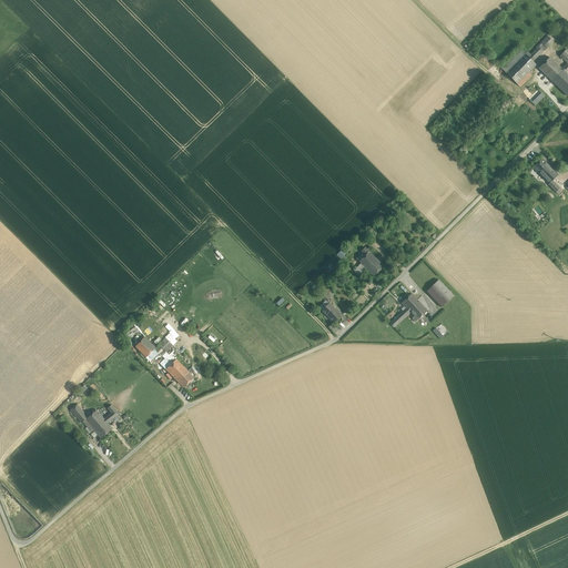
[(547,36),(535,48),(540,53),(553,41),(547,36)]
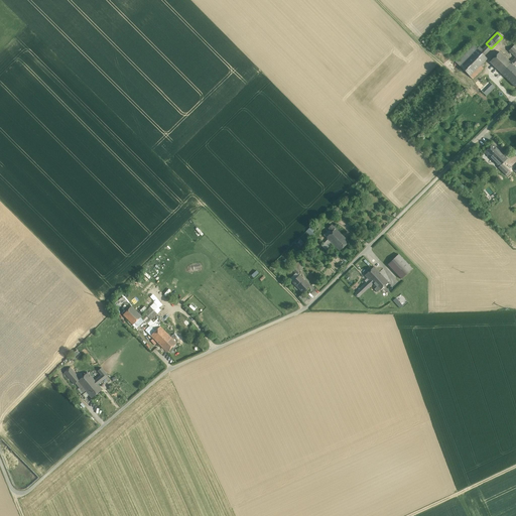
[(491,48),(486,43),(481,49),(479,51),(484,56),(491,48)]
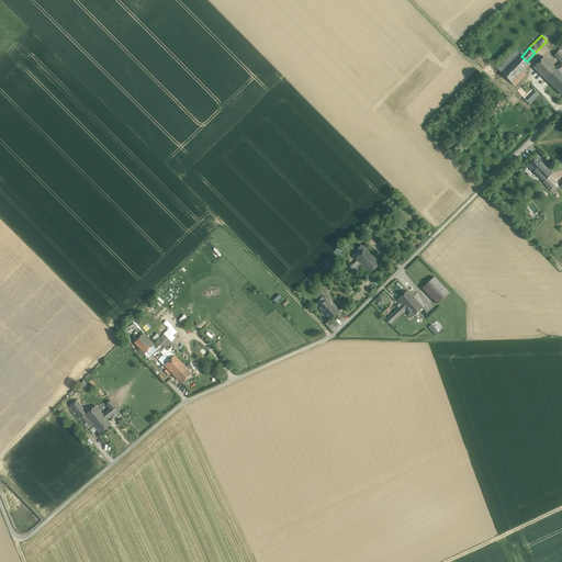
[(519,53),(515,48),(496,68),(515,87),(526,75),(523,71),(530,64),(527,62),(521,56),(519,53)]
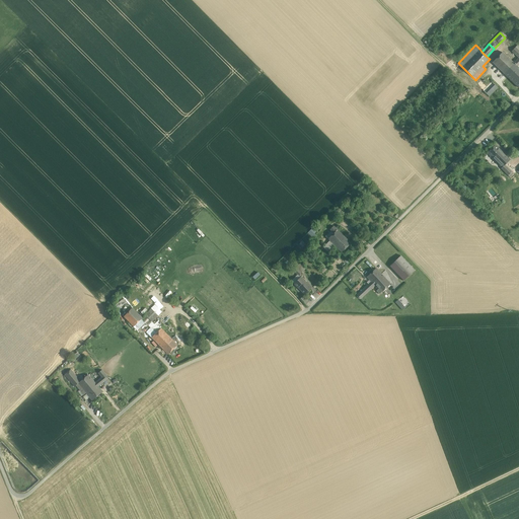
[(518,87),(518,68),(517,67),(518,64),(518,51),(518,52),(518,51),(518,47),(517,46),(512,51),(518,58),(514,63),(503,53),(493,63),(518,88),(518,87)]
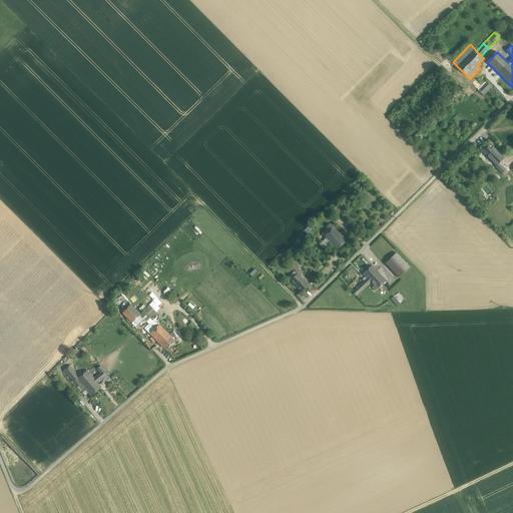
[(486,80),(477,89),(483,95),(492,87),(486,80)]
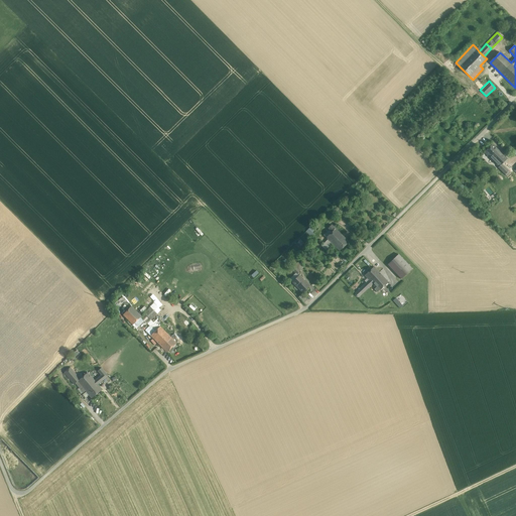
[(507,159),(492,145),(485,153),(499,167),(502,164),(507,159)]
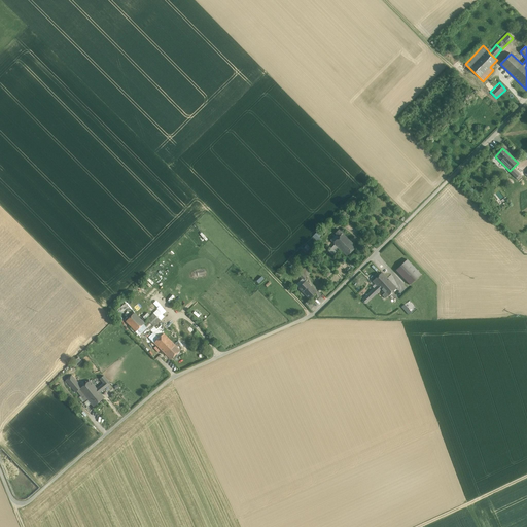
[(515,170),(513,168),(510,171),(508,172),(518,180),(522,176),(515,170)]
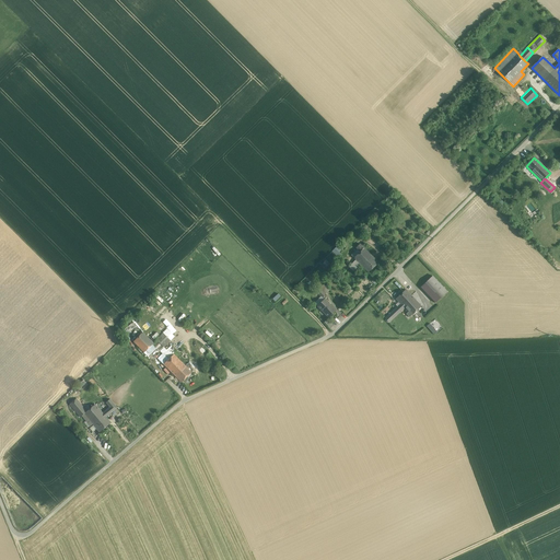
[(21,257),(26,252),(11,236),(9,238),(12,242),(8,246),(16,254),(18,253),(21,257)]
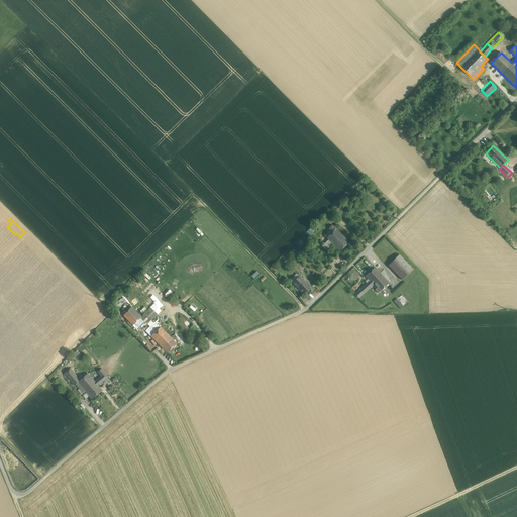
[(349,242),(332,225),(329,229),(332,232),(326,238),(328,240),(332,244),(340,251),(349,242)]
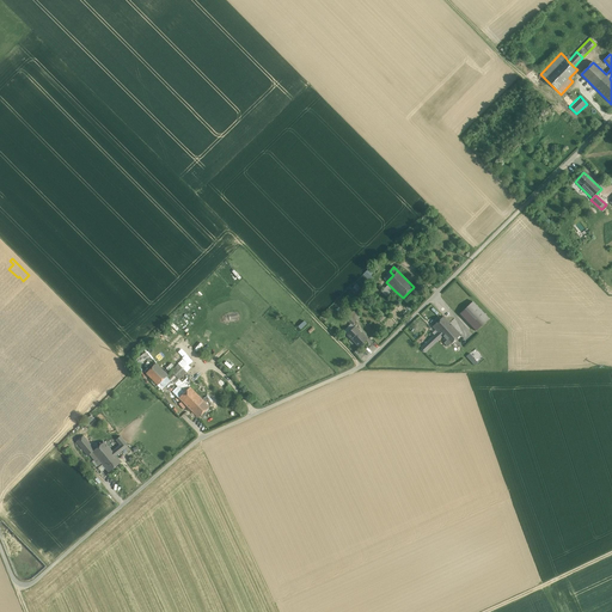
[(374,275),(368,269),(363,275),(369,281),(374,275)]
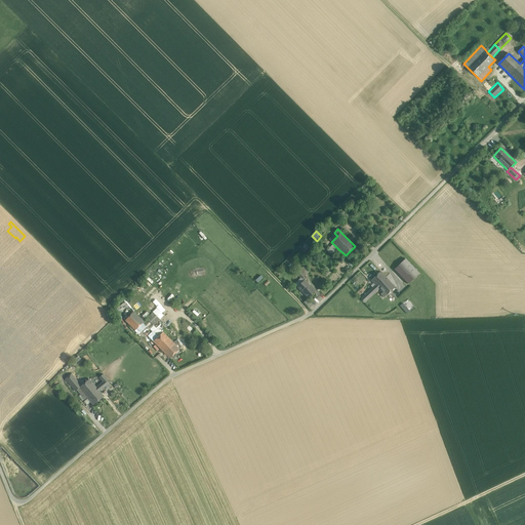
[(333,244),(327,250),(331,254),(337,248),(333,244)]
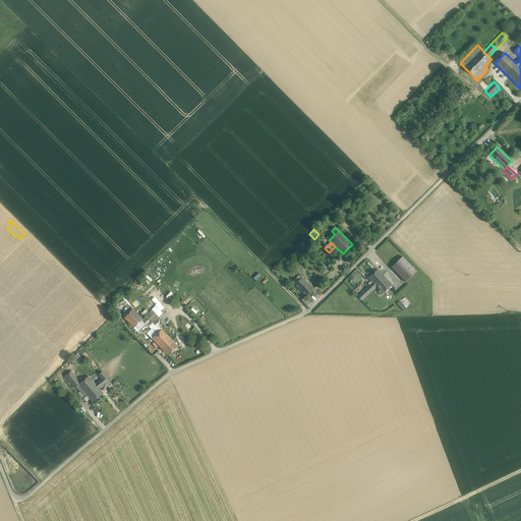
[(402,256),(392,268),(405,282),(416,272),(402,256)]
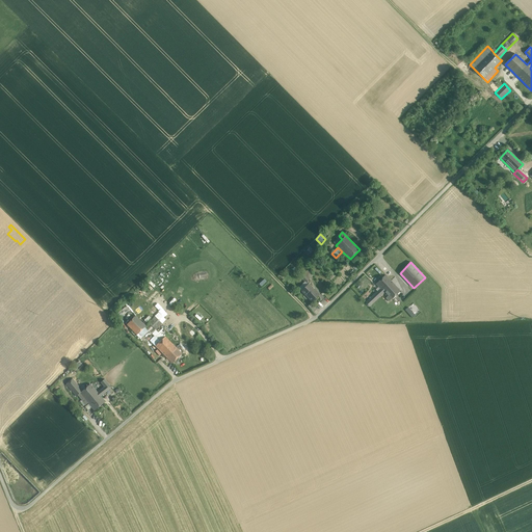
[(304,274),(310,280),(313,275),(309,270),(304,274)]
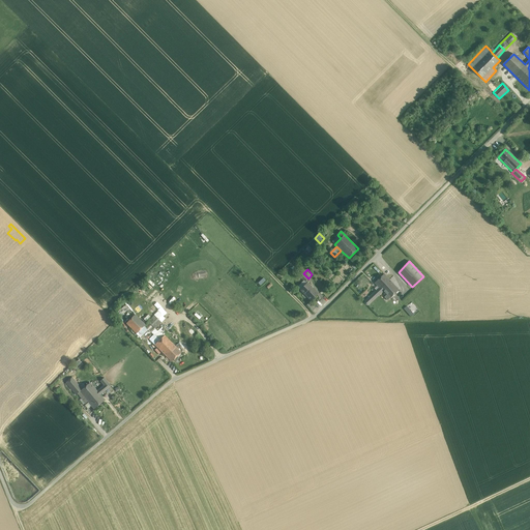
[(303,273),(302,273),(299,276),(305,282),(308,278),(303,273)]
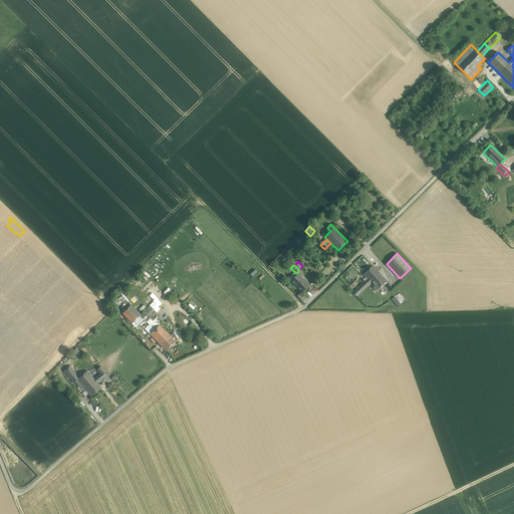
[(377,271),(372,266),(371,267),(369,268),(368,268),(367,268),(365,269),(365,271),(366,272),(364,273),(363,274),(367,279),(353,292),(357,296),(371,283),(374,286),(372,288),(375,291),(387,281),(377,271)]
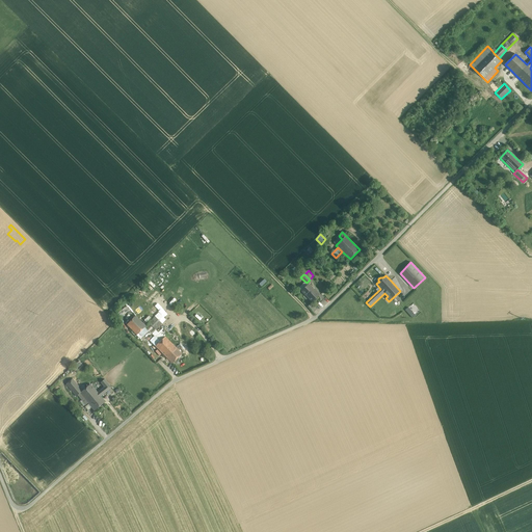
[(319,295),(308,285),(301,291),(312,301),(319,295)]
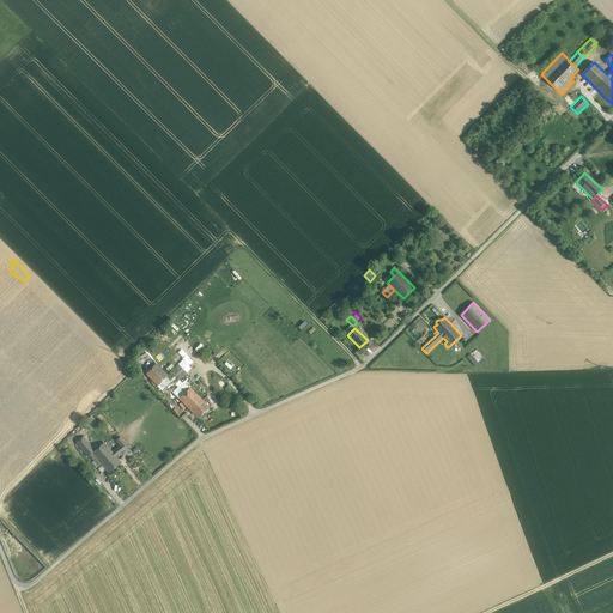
[(365,357),(358,350),(354,353),(362,359),(365,357)]
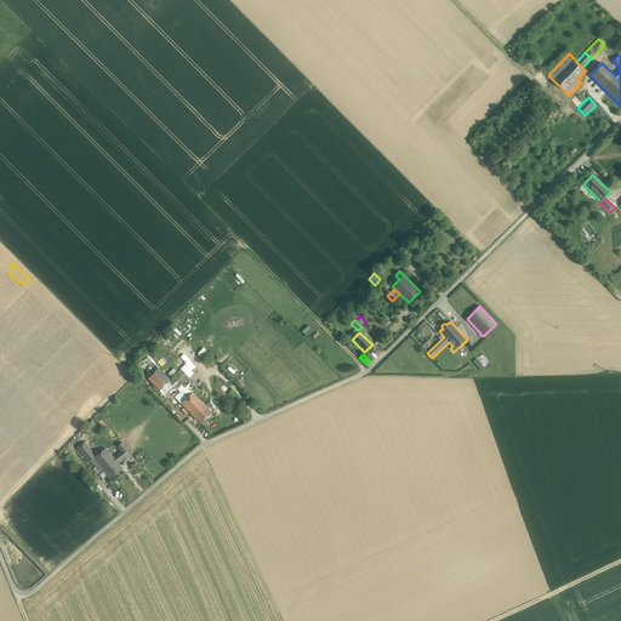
[(171,376),(186,363),(182,358),(172,368),(174,369),(169,374),(171,376)]
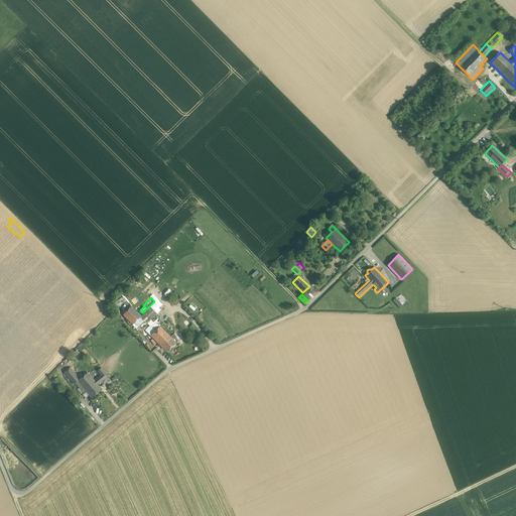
[(402,305),(396,298),(393,300),(400,308),(402,305)]
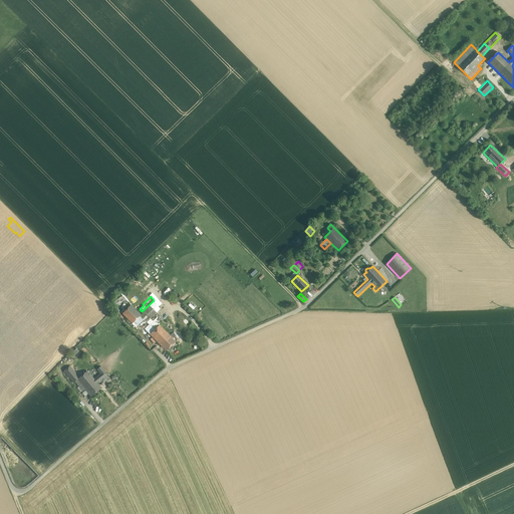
[(188,305),(194,309),(197,305),(192,301),(188,305)]
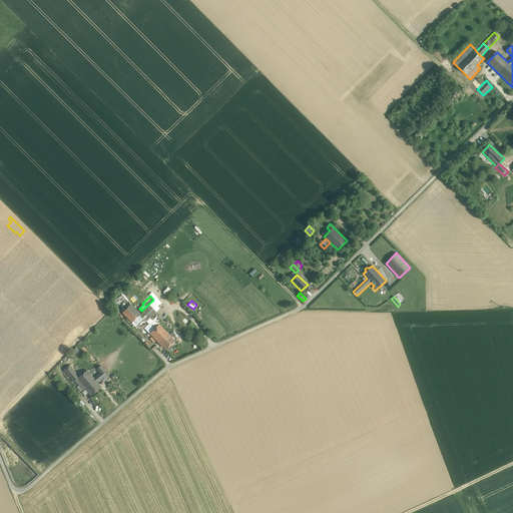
[(147,308),(154,314),(159,308),(153,302),(147,308)]
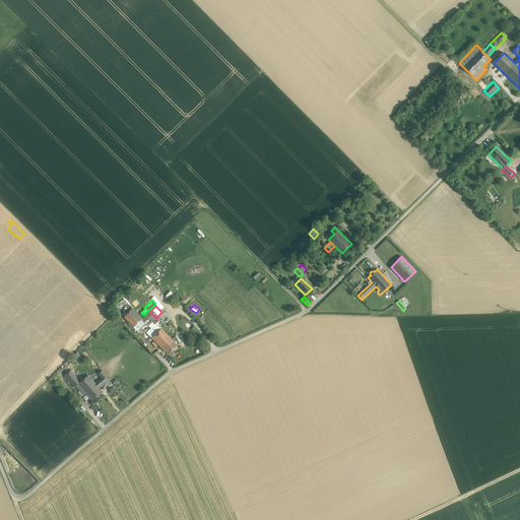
[(132,309),(124,317),(130,324),(134,327),(141,320),(142,319),(132,309)]
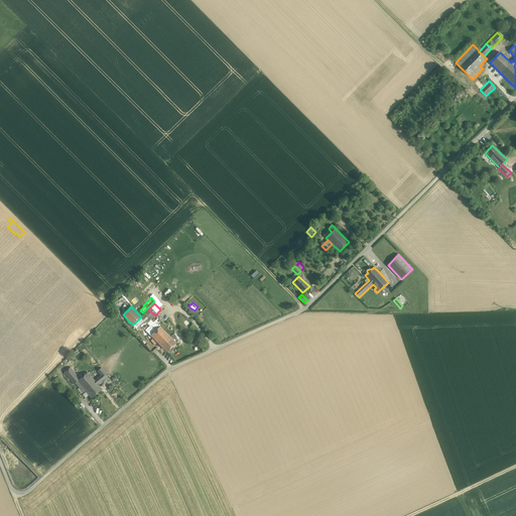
[(155,315),(148,309),(141,316),(140,317),(146,324),(155,315)]
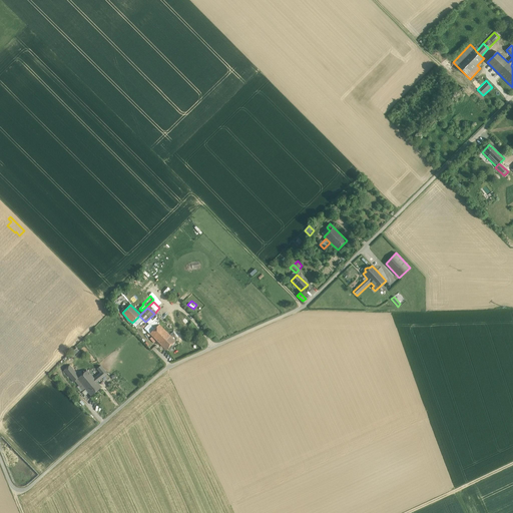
[(159,325),(150,334),(161,345),(170,336),(159,325)]
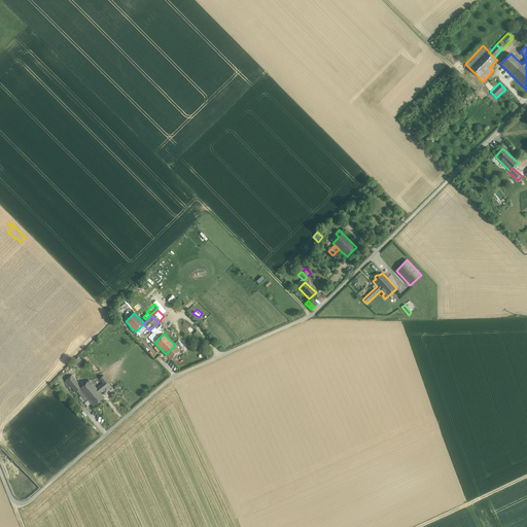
[(175,345),(166,354),(171,359),(180,350),(175,345)]
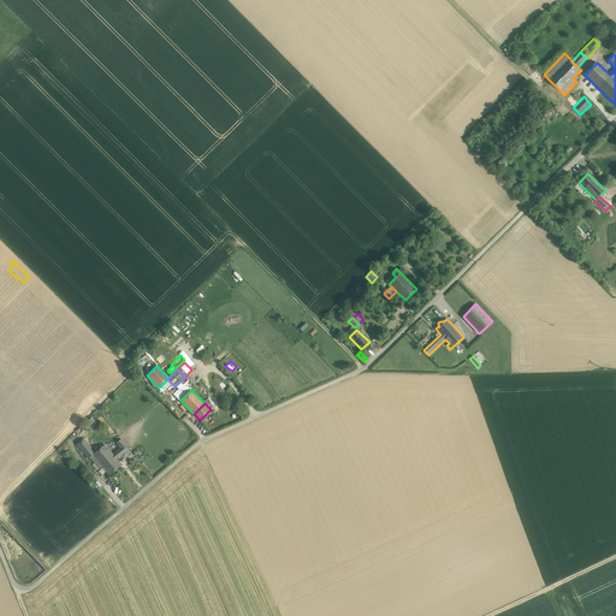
[(84,425),(88,428),(95,421),(92,418),(84,425)]
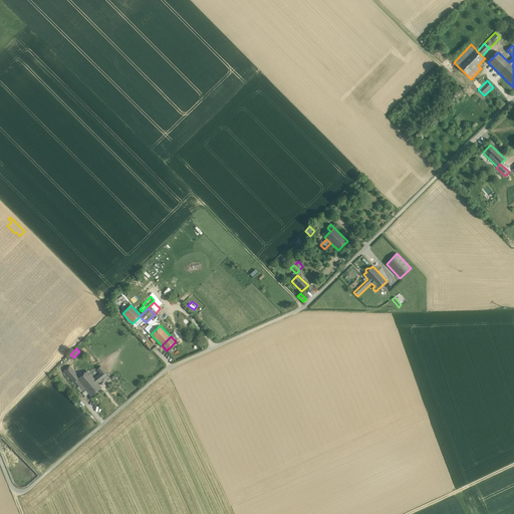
[(79,377),(70,365),(64,370),(74,382),(74,381),(77,379),(79,377)]
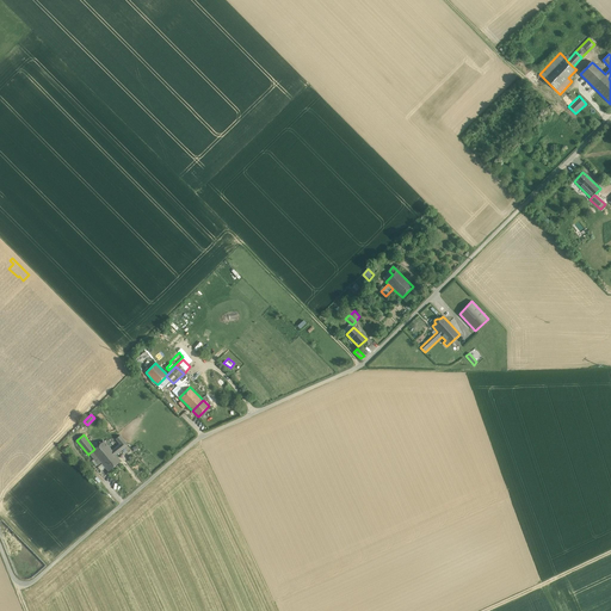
[(115,452),(118,457),(130,448),(124,439),(119,443),(122,446),(115,452)]
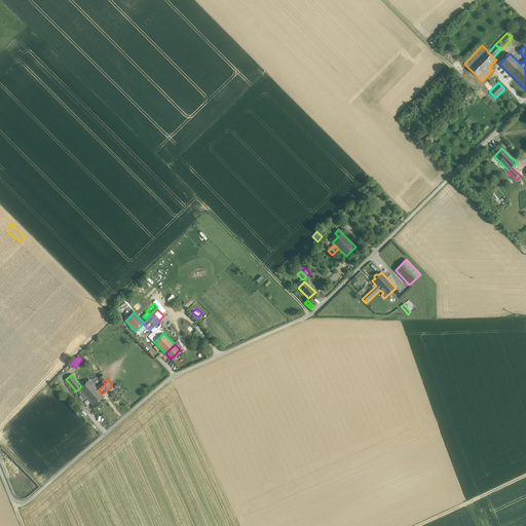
[(99,389),(89,379),(81,386),(79,388),(87,398),(88,399),(99,389)]
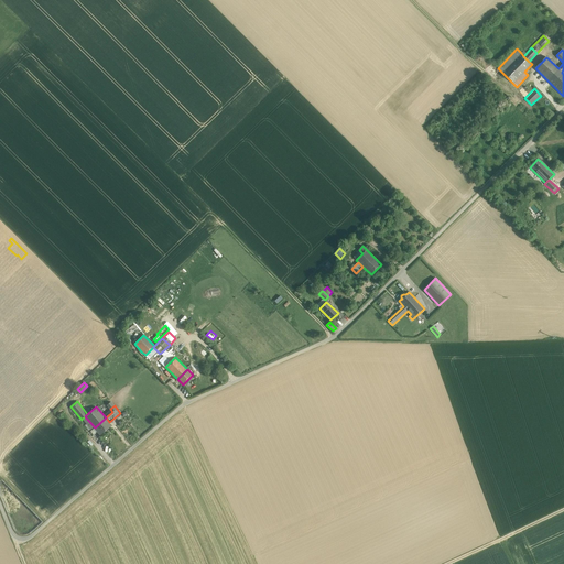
[(94,426),(85,416),(82,419),(86,424),(90,429),(90,430),(94,426)]
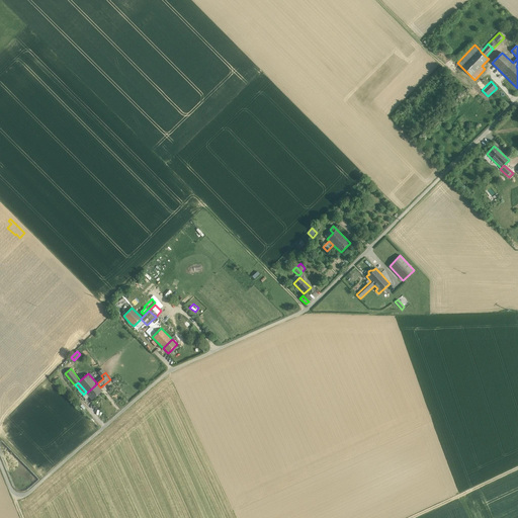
[(100,387),(97,383),(87,393),(93,400),(103,391),(100,387)]
